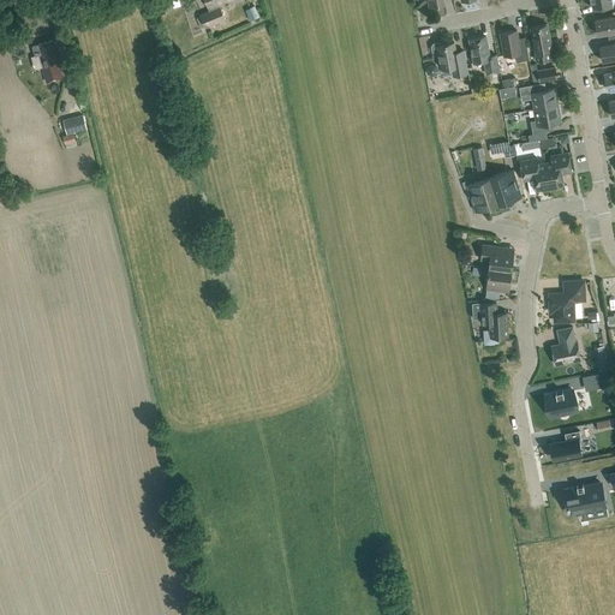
[(204,0),(209,10),(199,15),(201,16),(196,18),(199,28),(204,27),(225,19),(219,4),(227,0),(204,0)]
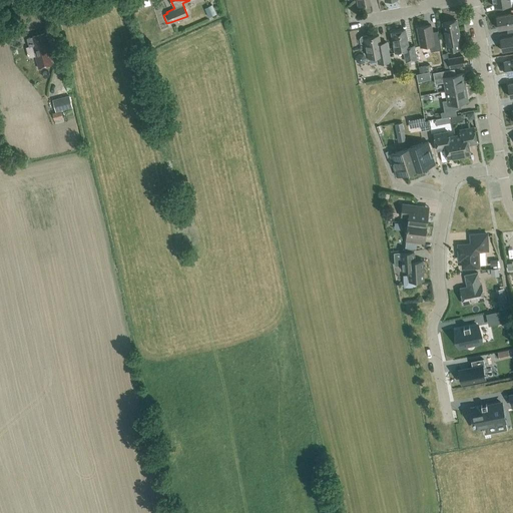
[(216,14),(212,4),(205,7),(209,17),(216,14)]
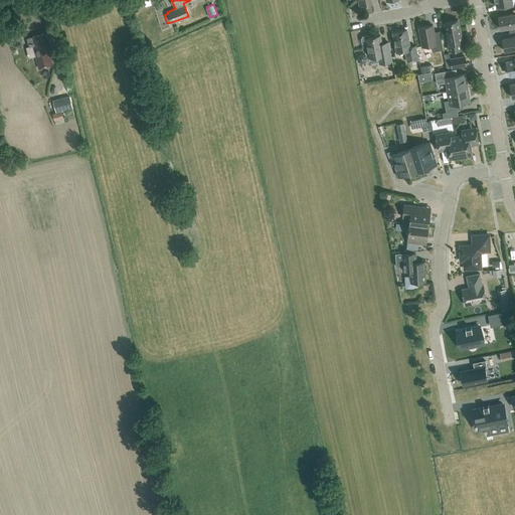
[(514,31),(514,8),(513,9),(513,13),(498,16),(500,29),(508,28),(509,32),(514,31)]
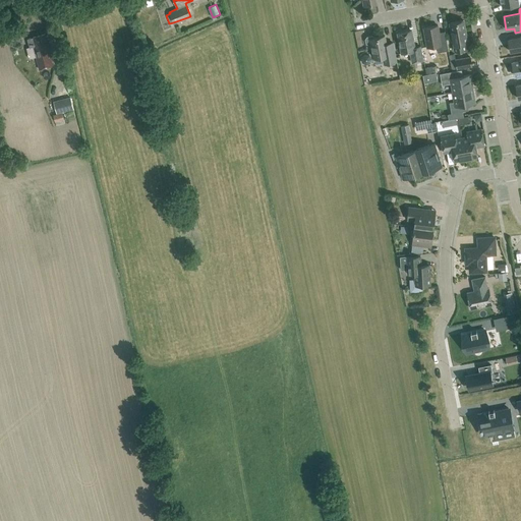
[(467,43),(463,20),(449,22),(454,51),(466,49),(464,43),(467,43)]
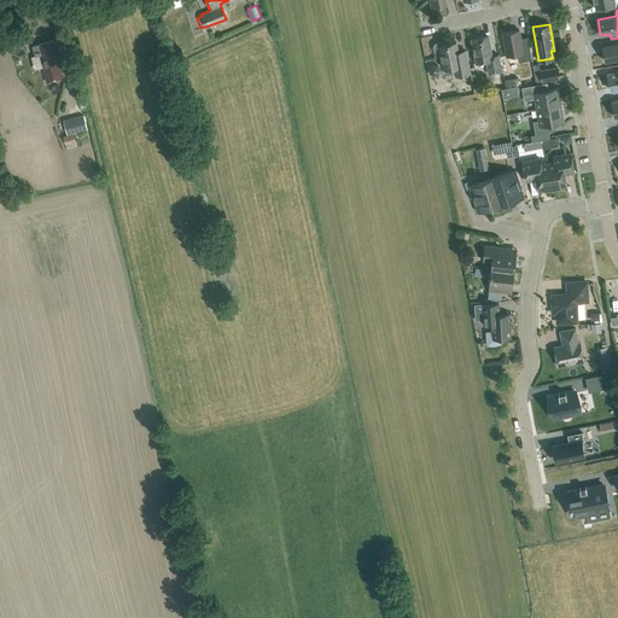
[(520,42),(519,30),(502,33),(506,56),(517,54),(518,62),(531,60),(528,41),(520,42)]
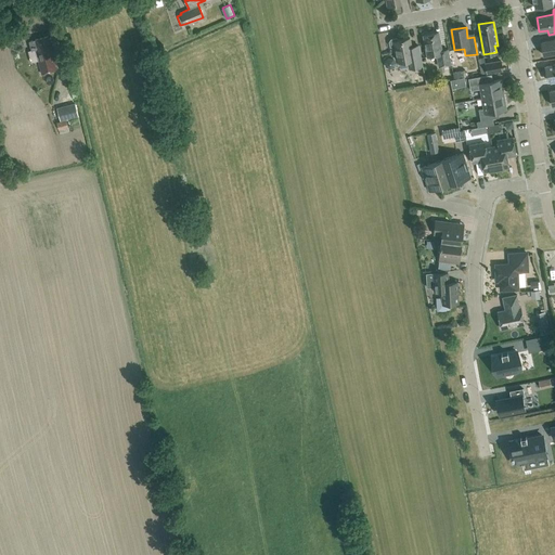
[(441,51),(438,33),(423,35),(427,56),(436,54),(438,67),(450,65),(447,50),(441,51)]
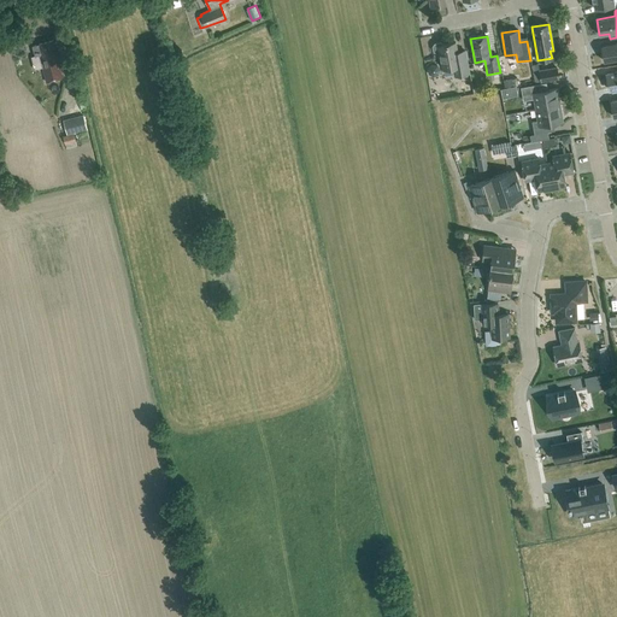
[(46,82),(64,78),(53,40),(33,46),(35,56),(39,54),(46,82)]
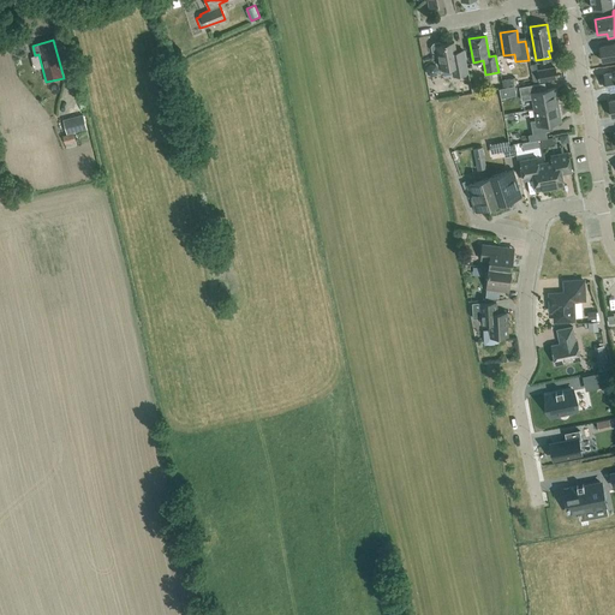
[(457,58),(453,42),(439,45),(439,42),(433,43),(430,47),(431,51),(435,53),(439,53),(441,69),(451,66),(453,75),(467,72),(464,57),(457,58)]
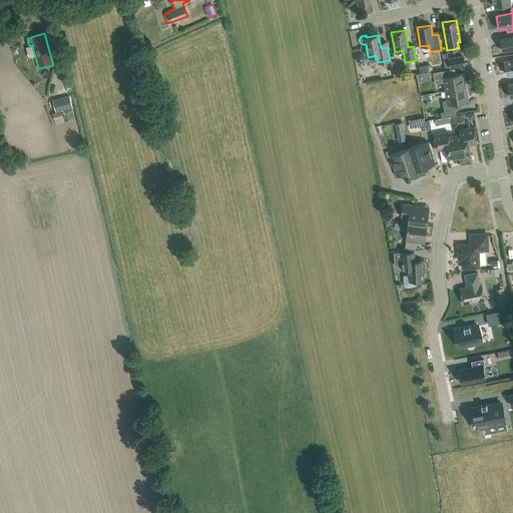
[(512,35),(500,38),(502,51),(512,48),(512,35)]
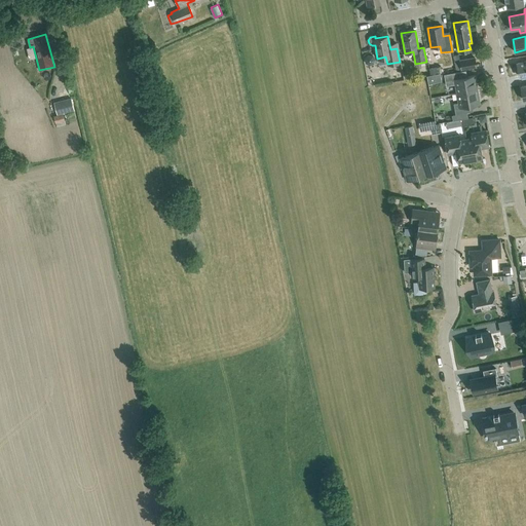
[(458,53),(453,54),(455,70),(460,69),(476,67),(475,58),(474,55),(459,59),(458,53)]
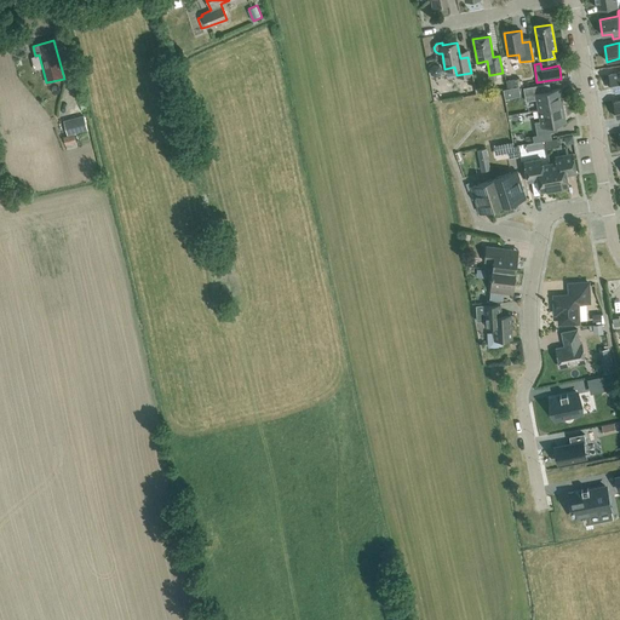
[(619,72),(609,74),(613,91),(619,89),(619,72)]
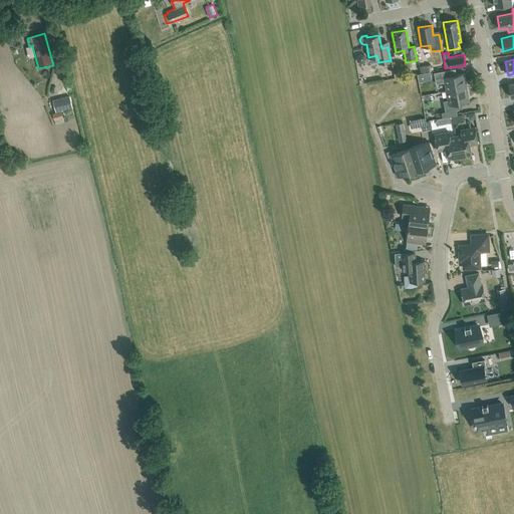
[(445,81),(446,90),(466,87),(464,73),(451,75),(450,69),(434,72),(436,83),(445,81)]
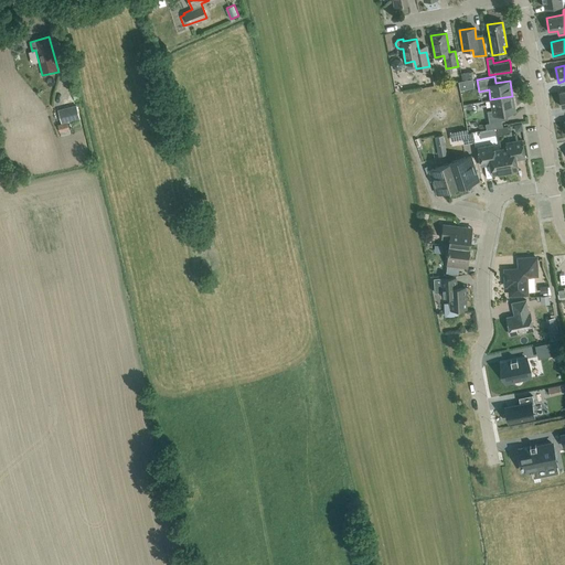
[(512,96),(490,99),(492,109),(487,110),(489,121),(484,123),(486,128),(502,126),(501,120),(502,120),(501,114),(515,112),(512,96)]
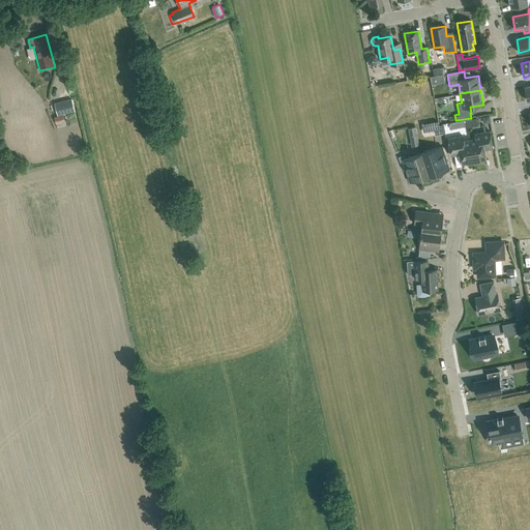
[(57,115),(75,110),(71,97),(54,102),(57,115)]
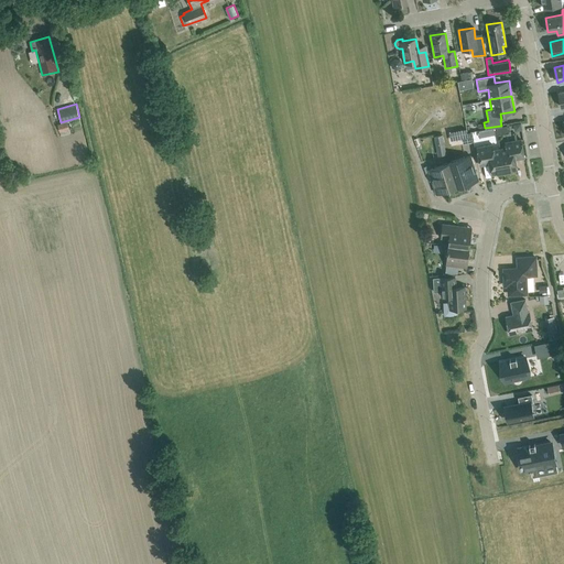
[(69,130),(67,121),(57,125),(60,132),(69,130)]
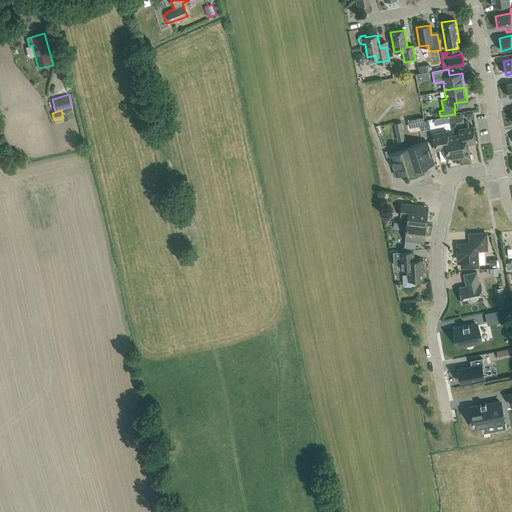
[(401,122),(394,123),(396,135),(403,134),(401,122)]
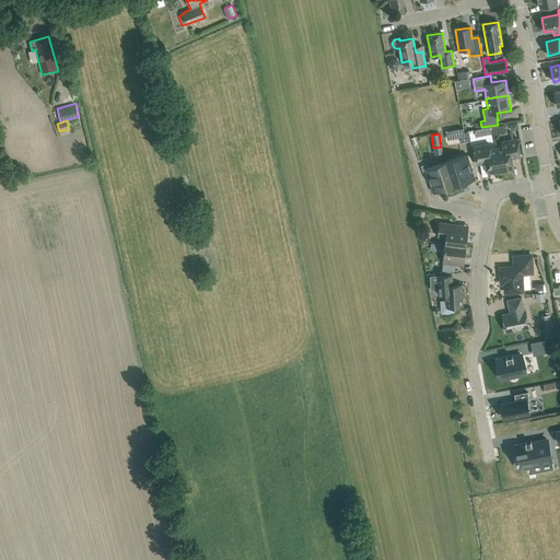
[(502,147),(496,148),(500,171),(513,168),(511,158),(521,156),(517,138),(501,141),(502,147)]
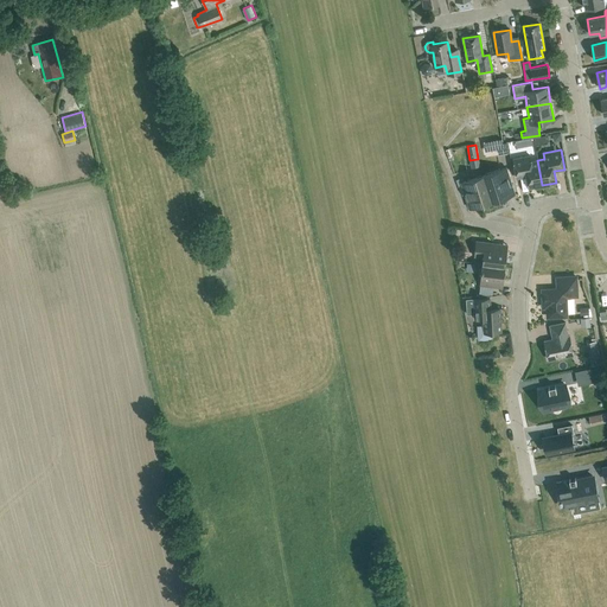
[(526,176),(529,187),(542,185),(537,160),(531,161),(530,155),(513,159),(517,178),(526,176)]
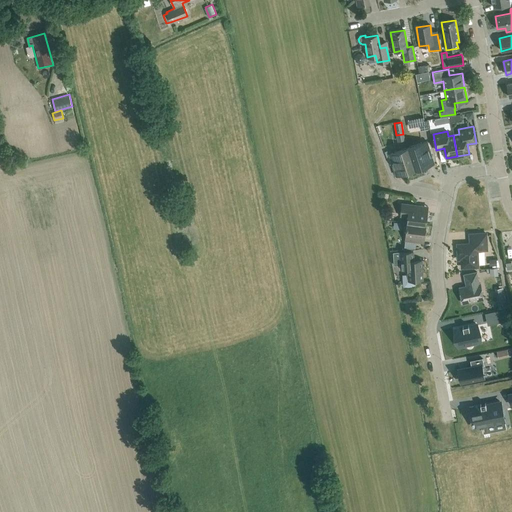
[(427,141),(408,148),(415,169),(434,163),(427,141)]
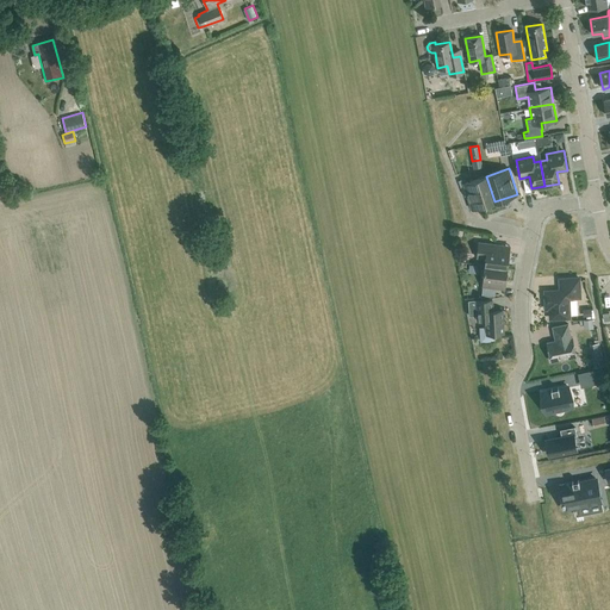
[(464,184),(472,210),(495,201),(486,176),(464,184)]
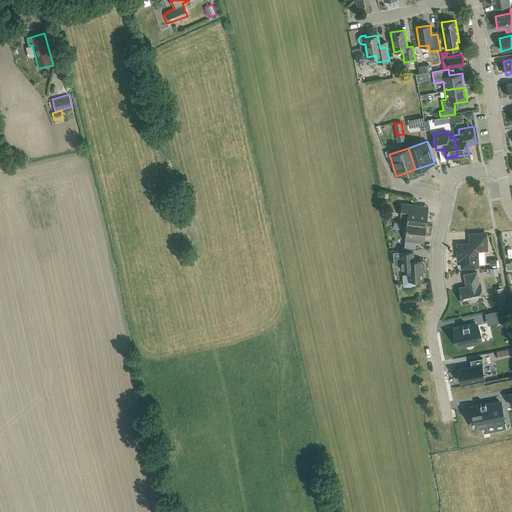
[(400,215),(408,216),(407,222),(426,224),(428,206),(402,203),(400,215)]
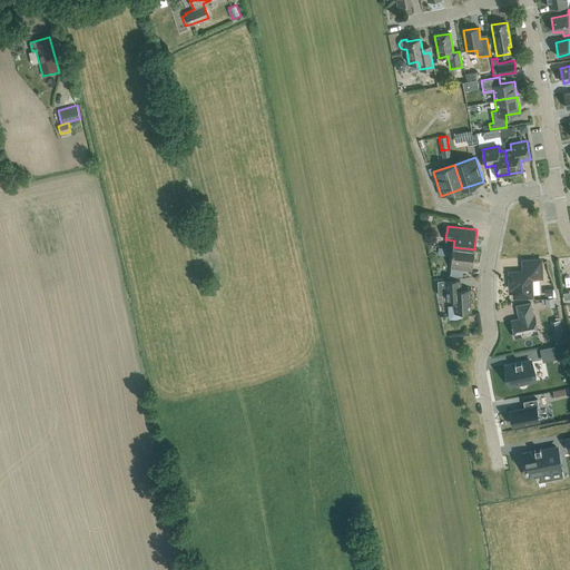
[(440,251),(451,251),(451,242),(440,241),(440,251)]
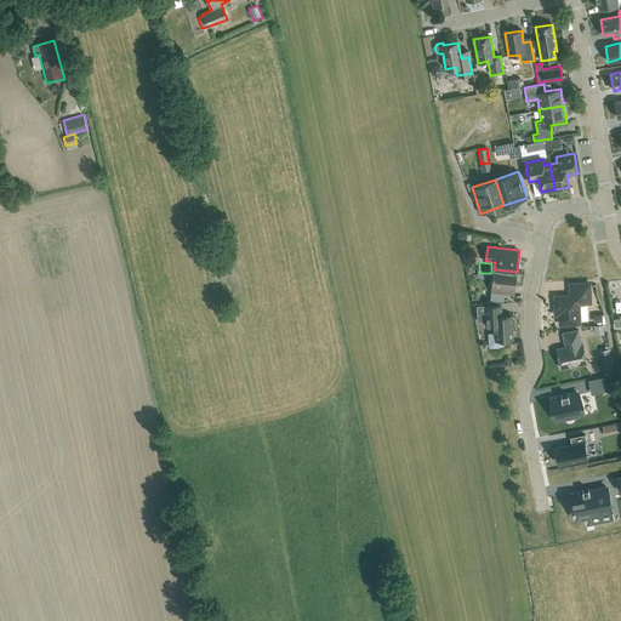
[(506,292),(513,294),(517,272),(494,269),(491,291),(489,302),(505,302),(506,292)]
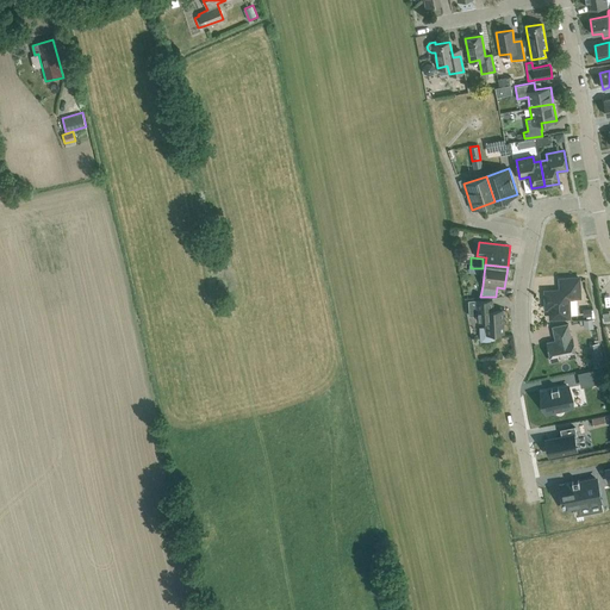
[(551,318),(570,317),(568,296),(579,296),(579,278),(560,279),(560,291),(545,291),(546,303),(549,303),(551,318)]
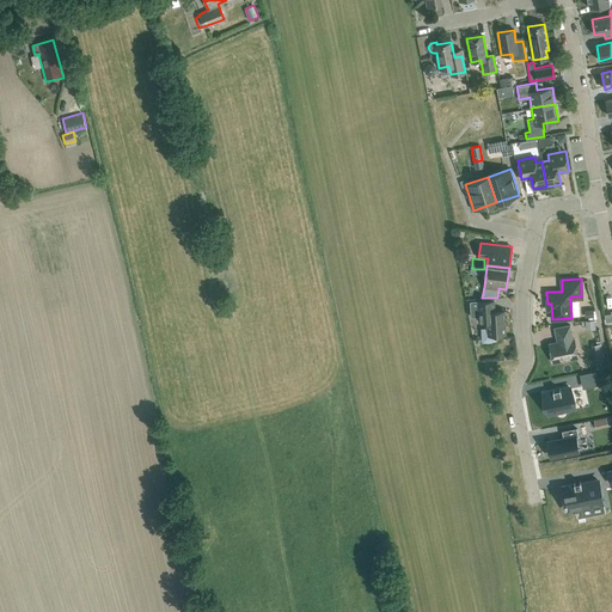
[(488,318),(488,329),(484,329),(482,331),(482,340),(485,342),(493,341),(495,338),(495,334),(506,334),(503,311),(494,311),(494,300),(478,301),(478,300),(469,301),(470,305),(470,317),(478,316),(479,318),(488,318)]
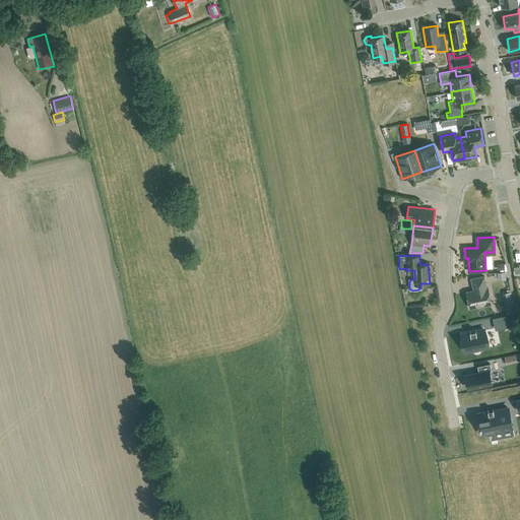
[(497,272),(498,280),(506,279),(505,271),(497,272)]
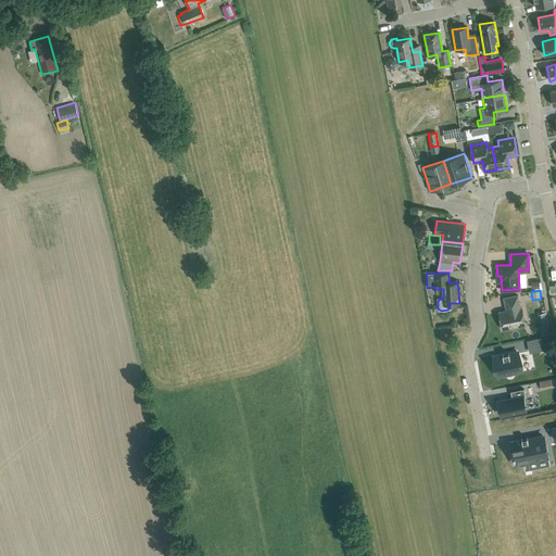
[(498,312),(502,329),(525,325),(521,307),(520,307),(518,295),(504,298),(506,311),(498,312)]
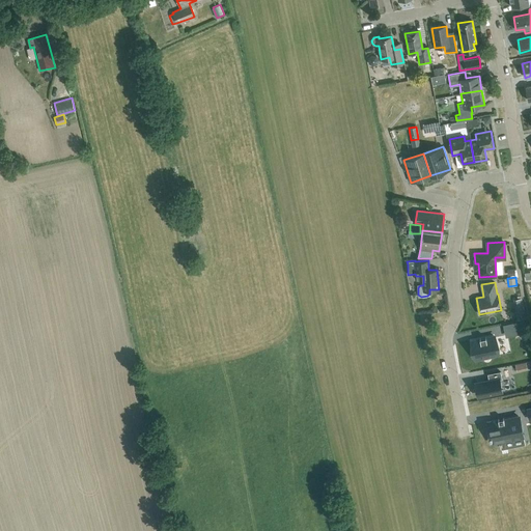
[(494,336),(471,341),(475,358),(498,354),(494,336)]
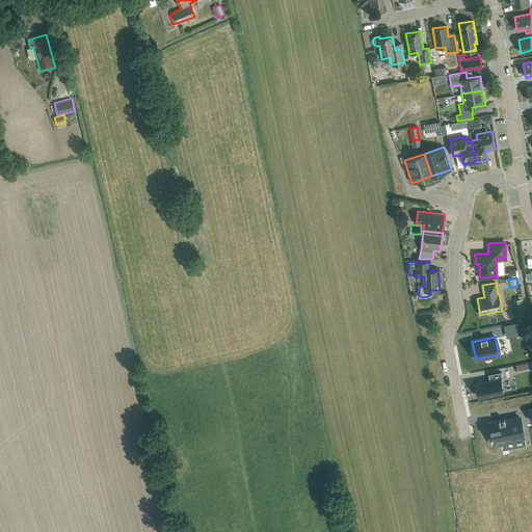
[(489,380),(476,383),(479,396),(502,392),(499,379),(502,379),(501,372),(488,374),(489,380)]
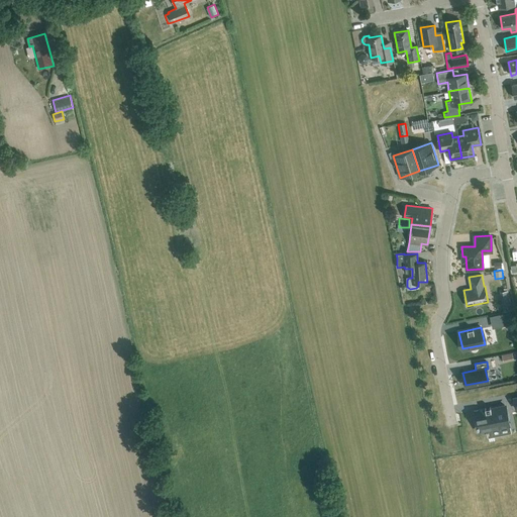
[(505,405),(475,411),(479,431),(508,425),(505,405)]
